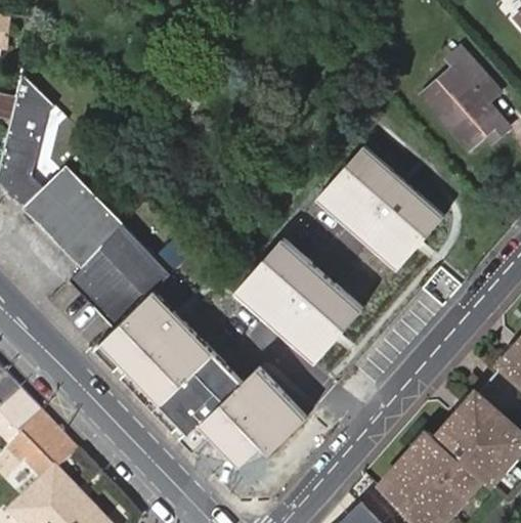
[(0,46),(5,47),(10,15),(0,13),(0,46)]
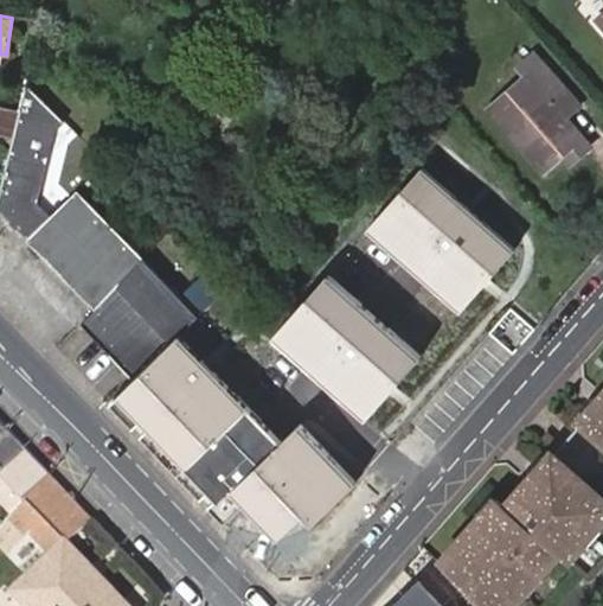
[(521,80),(487,110),(541,172),(558,157),(578,139),(563,120),(553,109),(566,97),(531,57),(514,70),(521,80)]
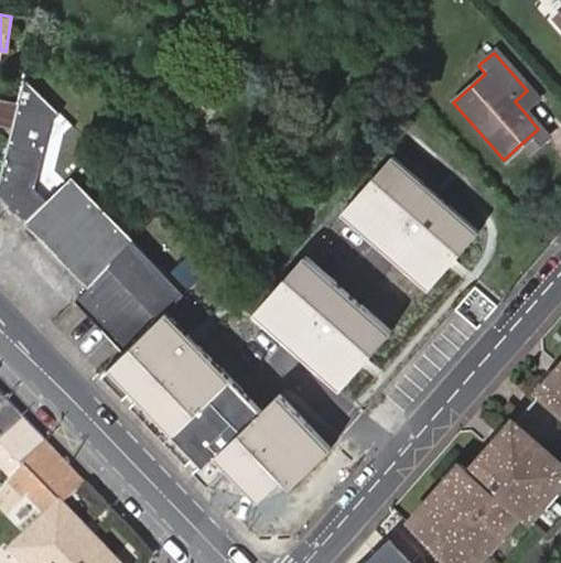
[(57,109),(22,74),(10,127),(0,166),(0,193),(23,217),(44,198),(30,185),(44,122),(57,109)]
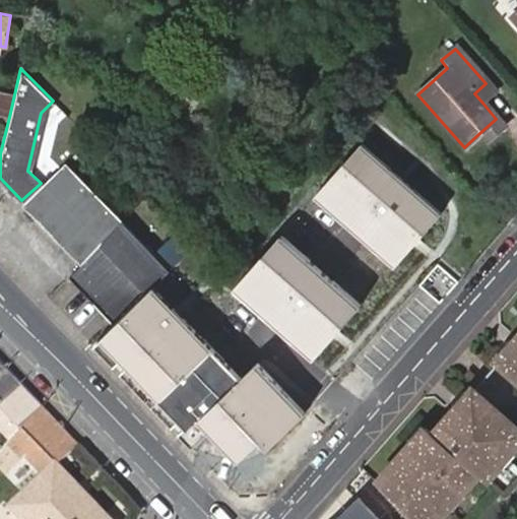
[(494,91),(486,83),(474,93),(482,103),(494,91)]
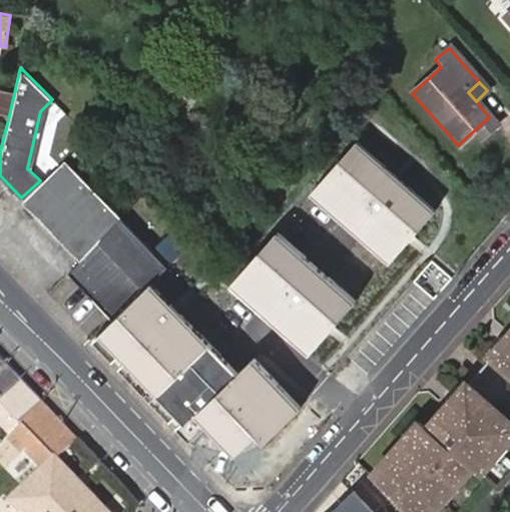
[(489,117),(472,132),(479,139),(495,124),(489,117)]
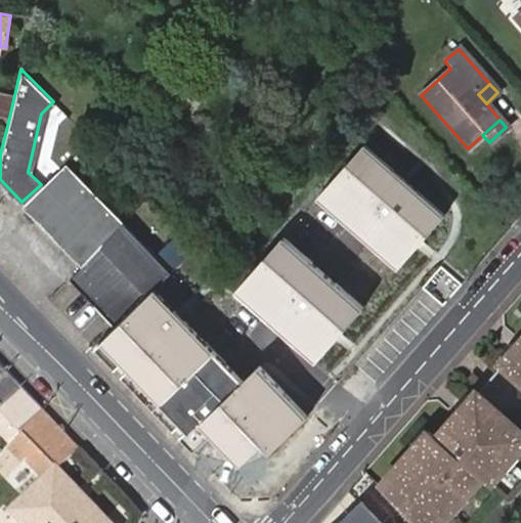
[(362,146),(343,169),(351,175),(370,154),(362,146)]
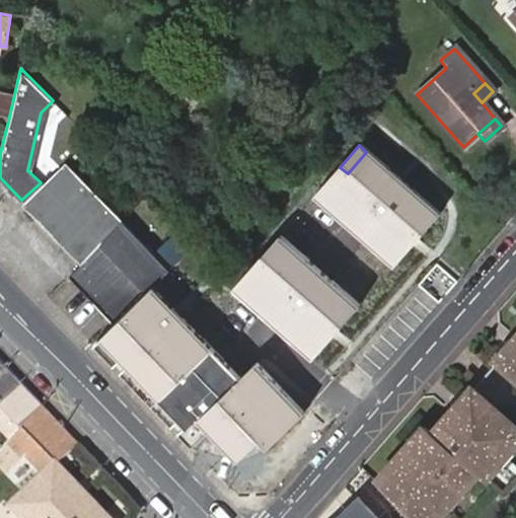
[(340,167),(311,200),(391,269),(439,215),(366,152),(348,173),(340,167)]
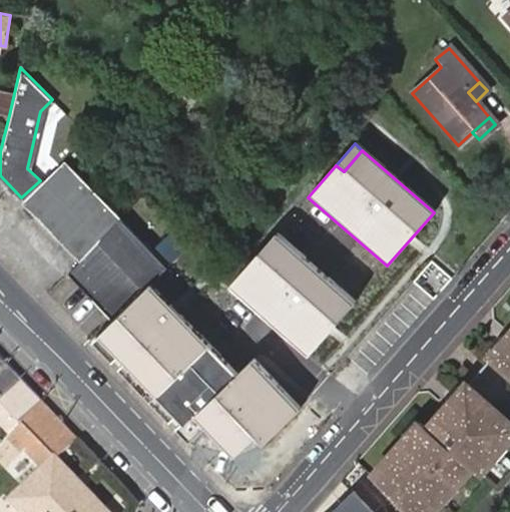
[(33,211),(67,164),(62,158),(40,180),(21,197),(33,211)]
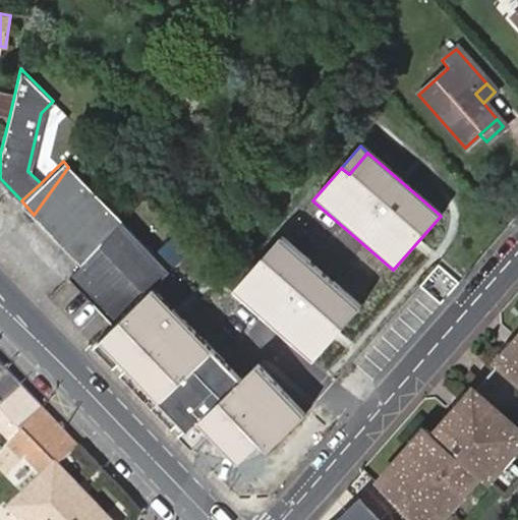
[(34,215),(82,265),(123,223),(68,167),(34,215)]
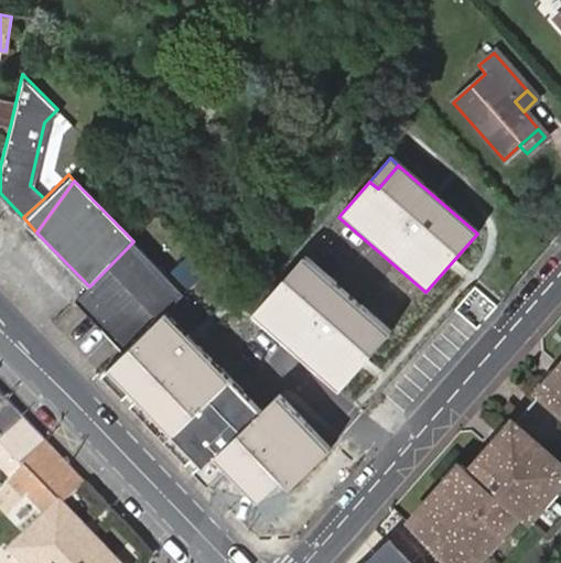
[(127,354),(202,274),(153,223),(133,241),(89,287),(76,301),(127,354)]
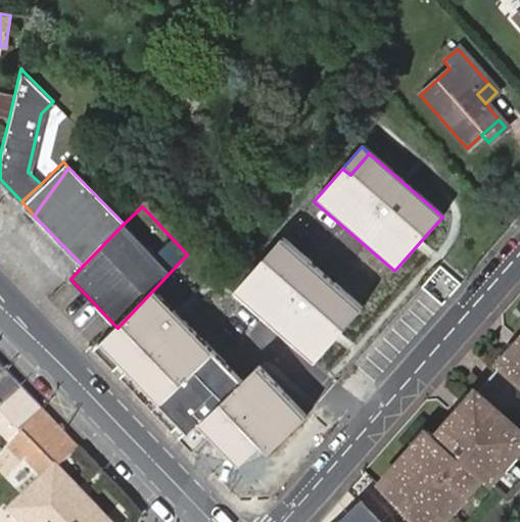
[(442,217),(394,271),(400,277),(448,223),(442,217)]
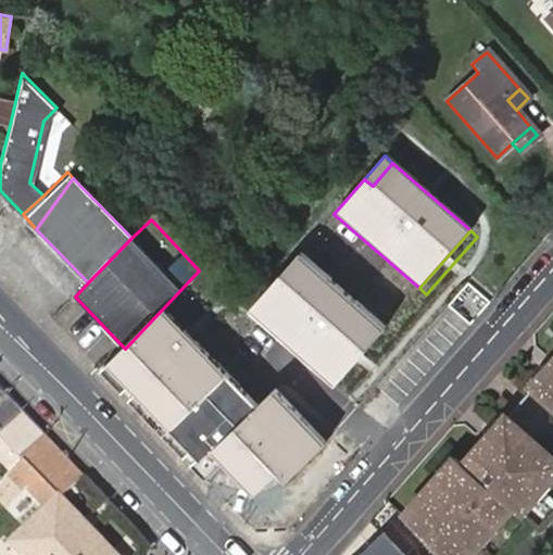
[(292,248),(272,270),(280,278),(301,255),(292,248)]
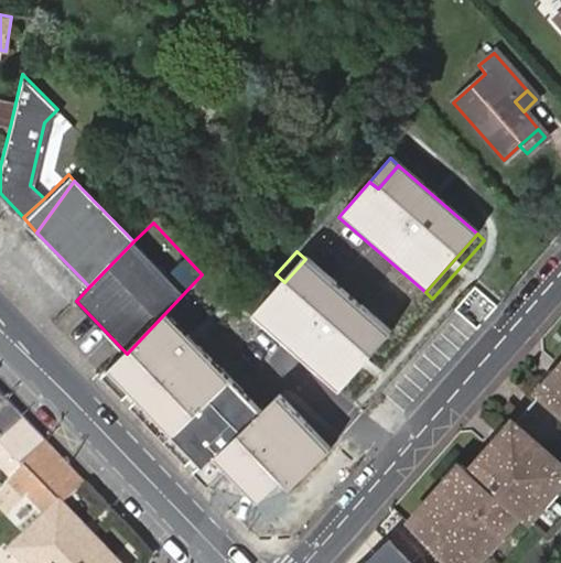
[(276,274),(245,311),(333,386),(384,326),(305,259),(284,282),(276,274)]
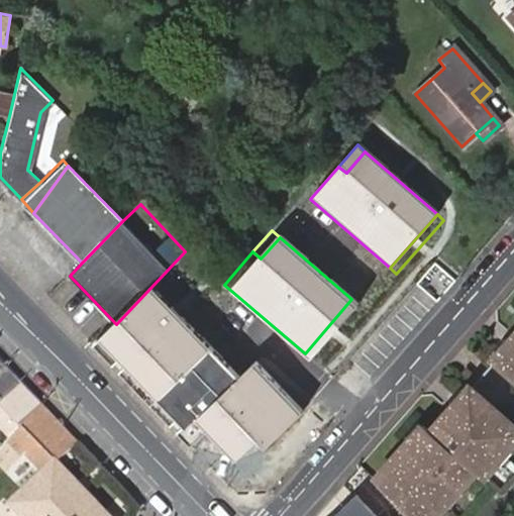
[(153,289),(93,347),(191,448),(207,432),(236,462),(258,441),(265,449),(303,412),(257,364),(241,379),(153,289)]
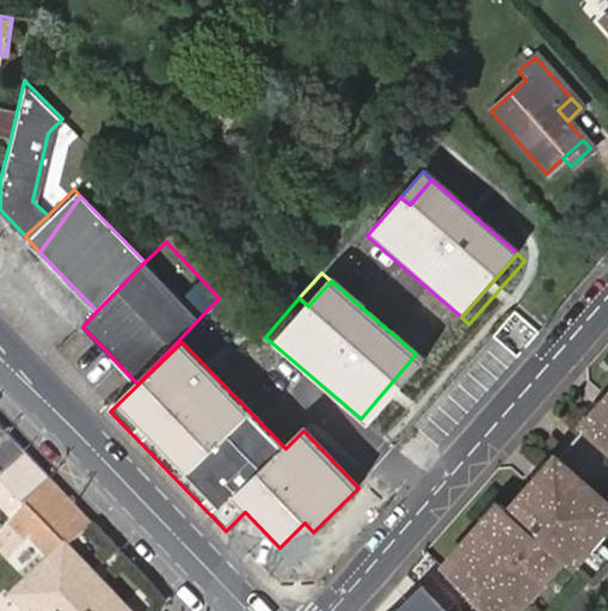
[(416,354),(361,419),(368,426),(424,361),(416,354)]
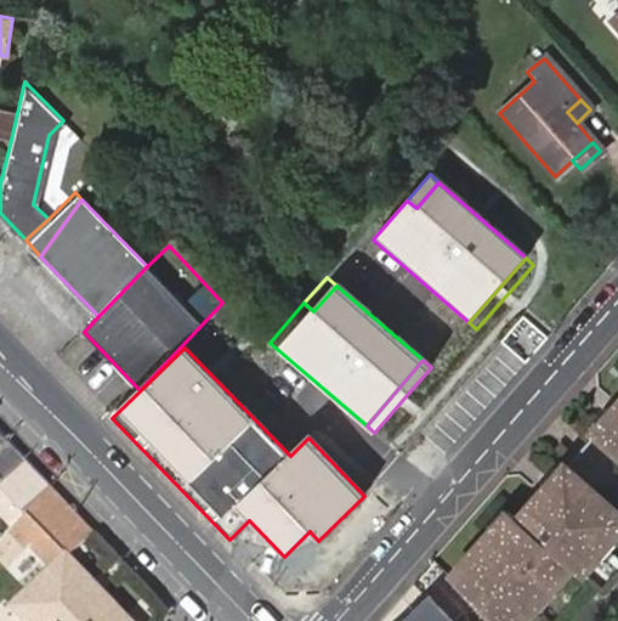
[(617,400),(613,406),(617,410),(617,423),(599,447),(617,462),(617,400)]
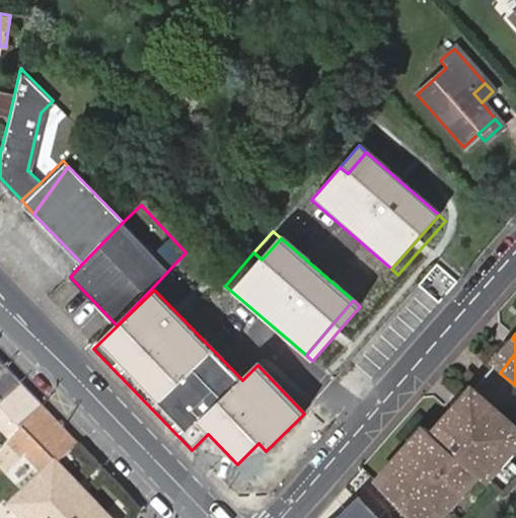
[(487,361),(500,373),(515,353),(515,342),(512,339),(509,336),(487,361)]
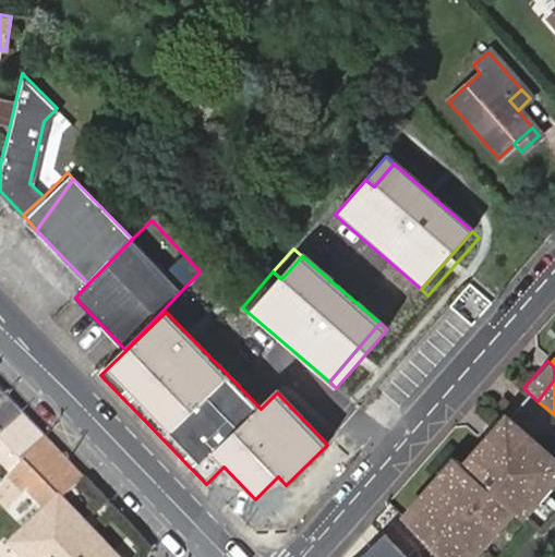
[(21,414),(0,391),(0,430),(2,431),(21,414)]
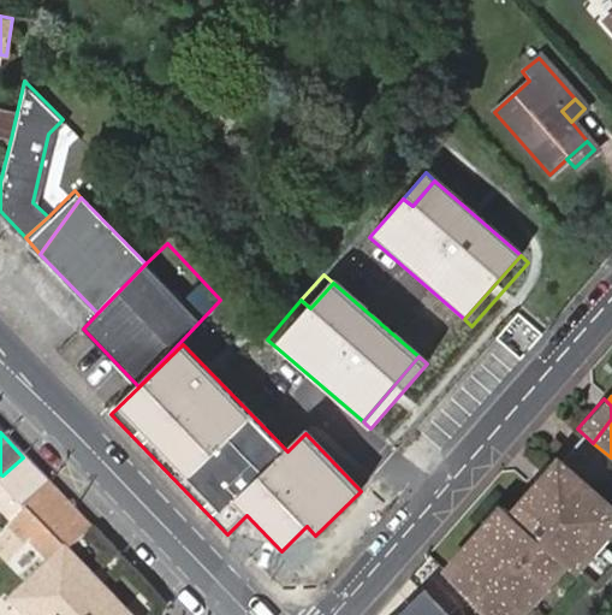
[(0,504),(19,514),(47,483),(23,457),(3,475),(0,478),(0,504)]
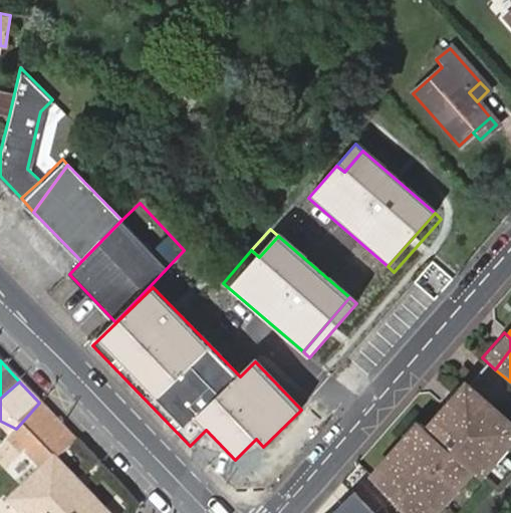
[(452,420),(472,396),(458,385),(438,410),(443,413),(452,420)]
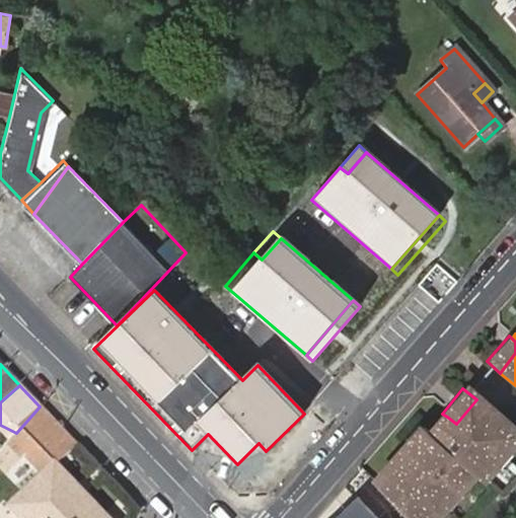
[(403,452),(376,485),(396,507),(408,517),(431,517),(441,506),(448,511),(475,478),(482,483),(515,442),(515,433),(476,399),(456,424),(447,417),(438,426),(440,428),(430,440),(421,432),(417,436),(403,452)]
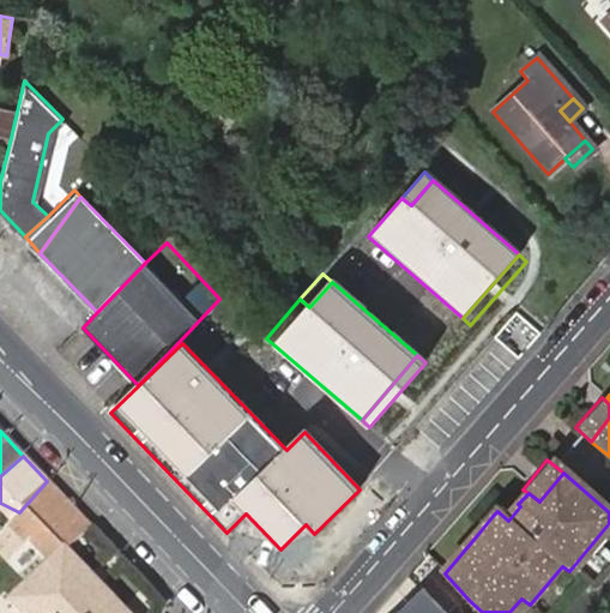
[(61,498),(47,481),(19,512),(8,526),(26,544),(61,498)]
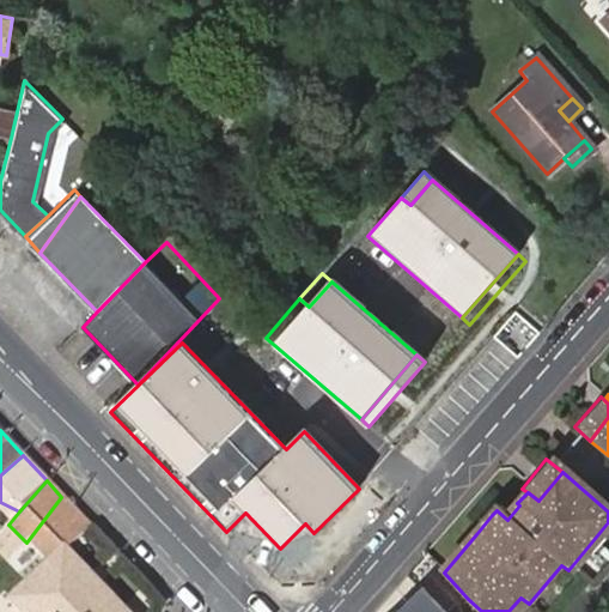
[(91,527),(61,497),(26,543),(49,567),(65,551),(91,527)]
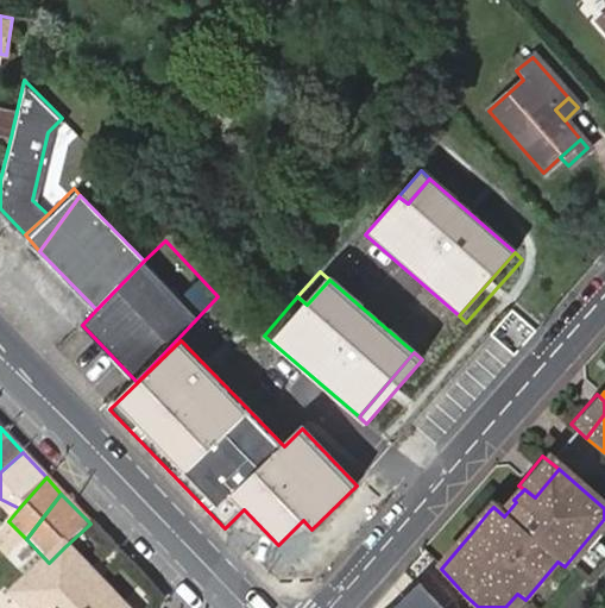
[(467,526),(473,531),(489,512),(484,507),(467,526)]
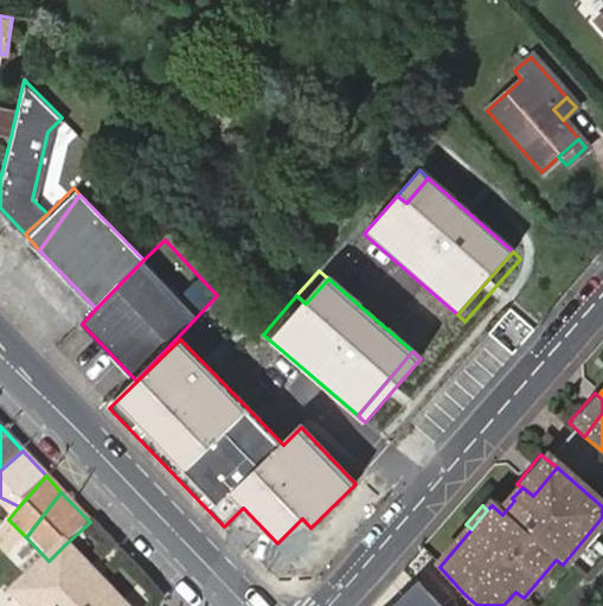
[(122,605),(64,546),(49,561),(10,597),(18,605),(122,605)]
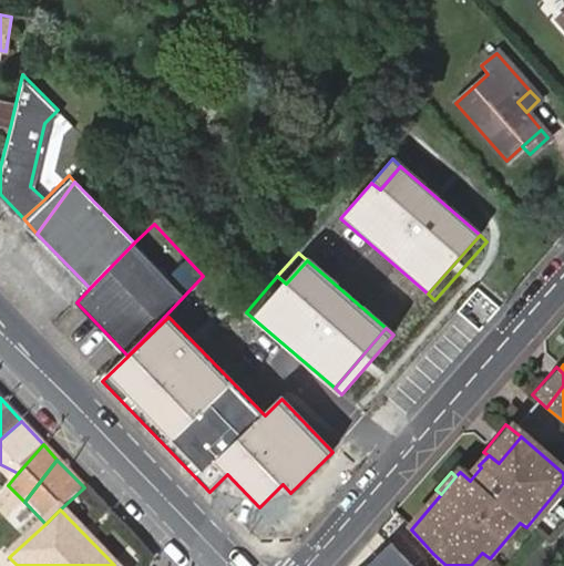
[(407,565),(389,547),(370,565),(407,565)]
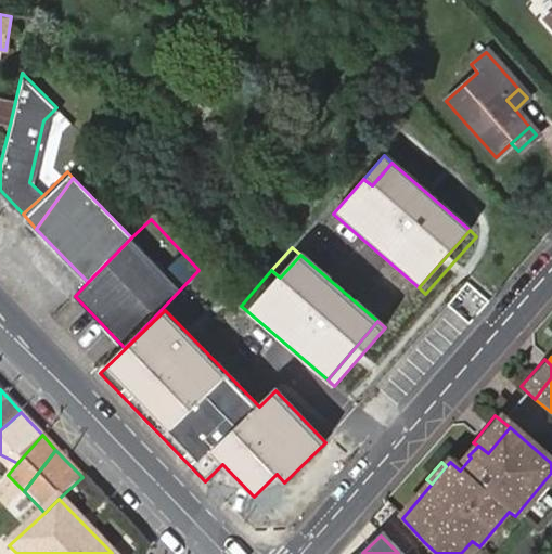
[(473,553),(479,546),(472,541),(461,553),(473,553)]
